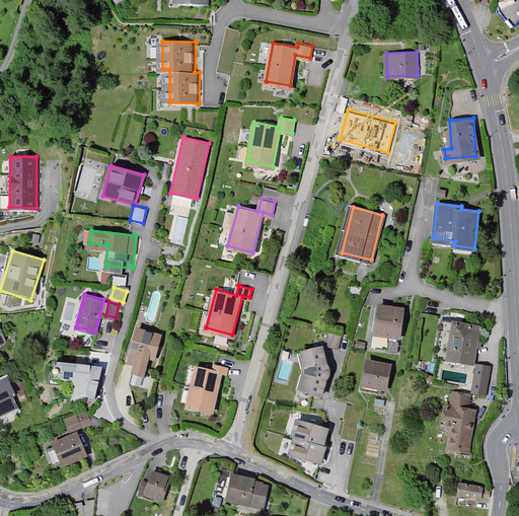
[(404,307),(380,302),(374,332),(399,337),(404,307)]
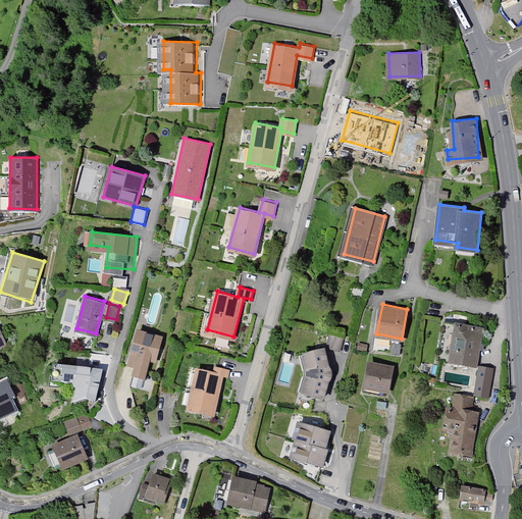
[(482,327),(445,320),(438,358),(475,365),(482,327)]
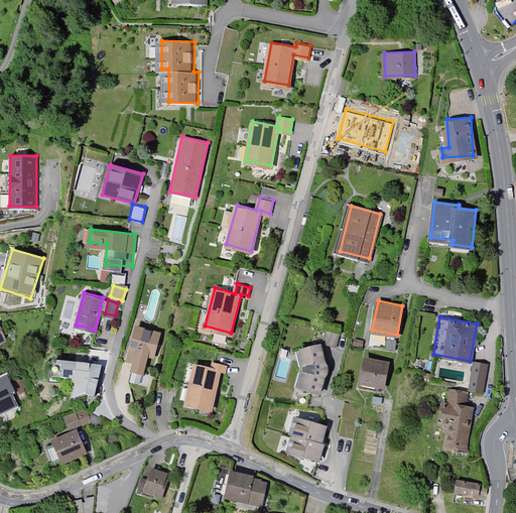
[(164,329),(138,321),(127,359),(135,361),(132,370),(144,373),(149,356),(155,357),(164,329)]
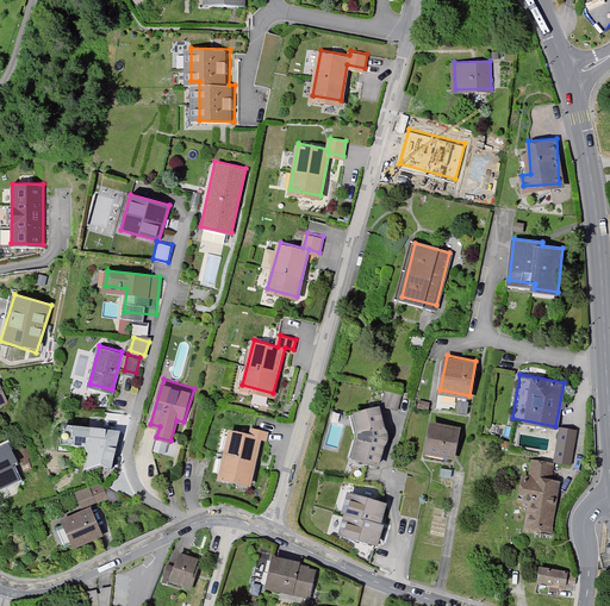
[(402,393),(388,389),(385,403),(398,406),(402,393)]
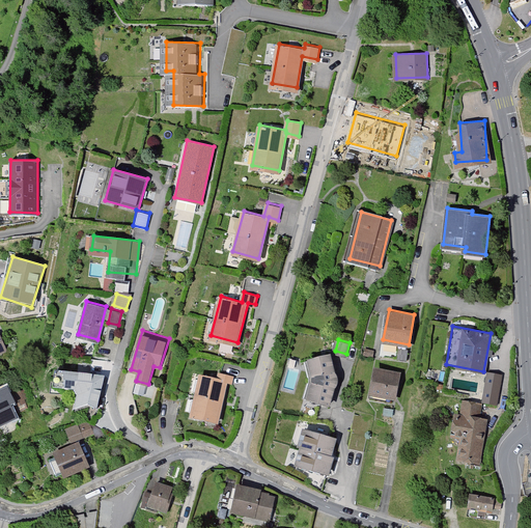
[(380,342),(379,348),(395,351),(396,344),(380,342)]
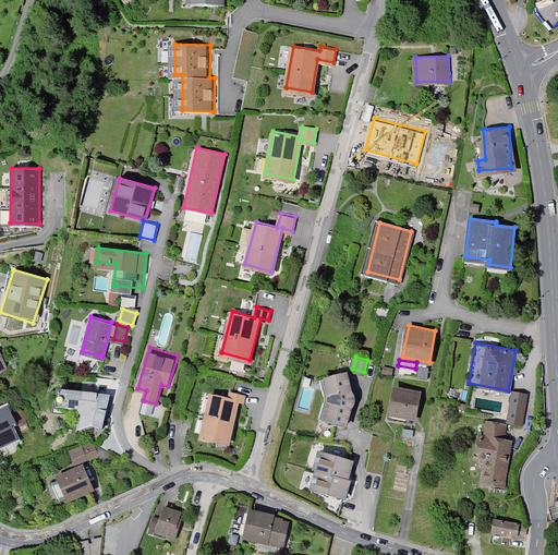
[(348,374),(324,379),(328,401),(323,423),(347,430),(354,401),(348,374)]
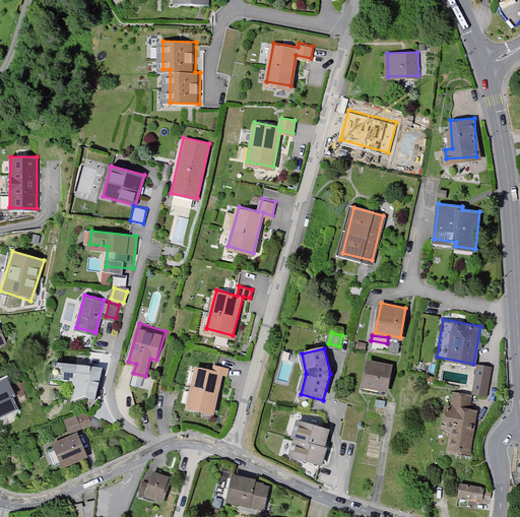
[(392,363),(368,359),(363,385),(386,389),(392,363)]
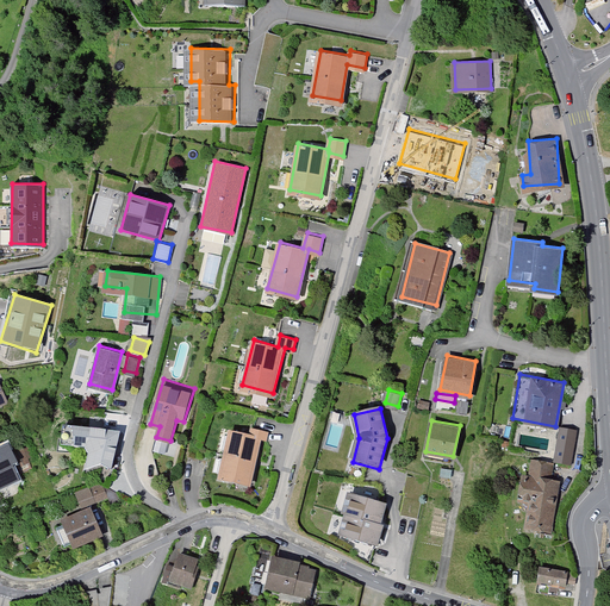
[(122,430),(62,425),(61,447),(85,449),(88,454),(83,473),(110,478),(122,430)]
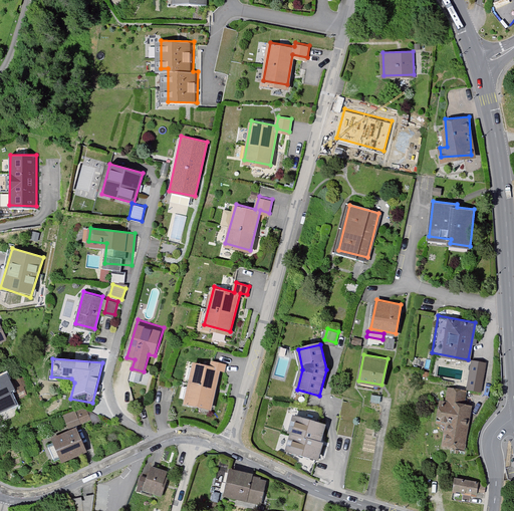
[(484,390),(486,359),(469,358),(468,389),(484,390)]
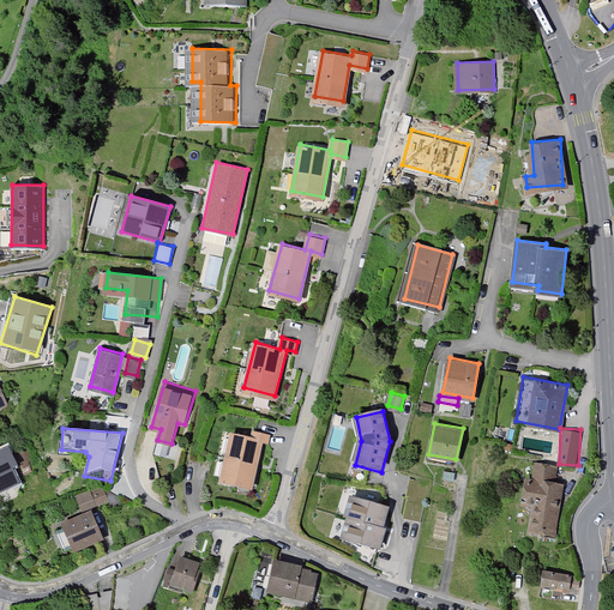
[(253,439),(234,434),(222,479),(252,488),(263,446),(268,447),(271,435),(256,430),(253,439)]
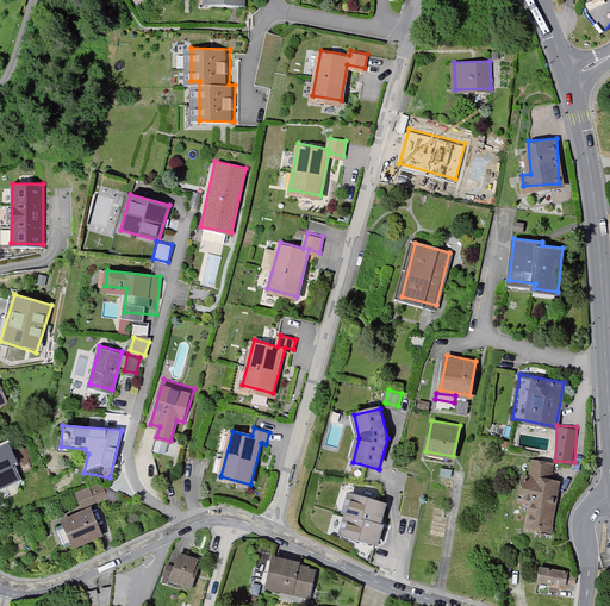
[(0,487),(23,476),(14,461),(18,460),(8,439),(0,443),(0,487)]
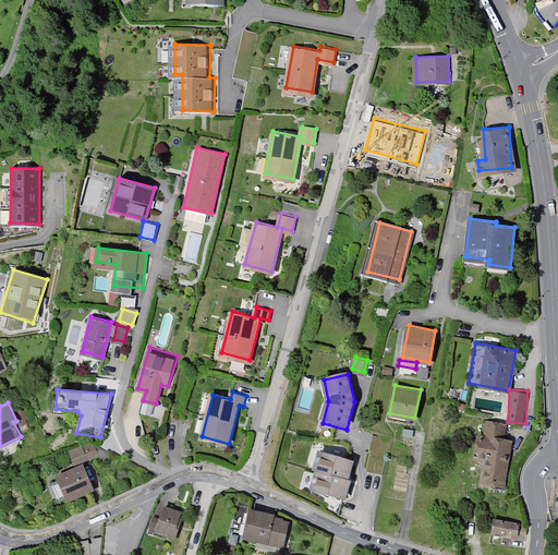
[(497,422),(488,421),(486,435),(480,434),(476,457),(486,458),(484,481),(507,484),(511,438),(496,437),(497,422)]
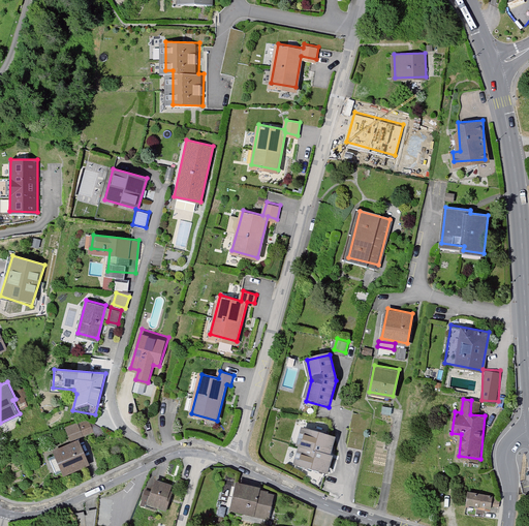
[(90,420),(70,426),(73,436),(93,429),(90,420)]
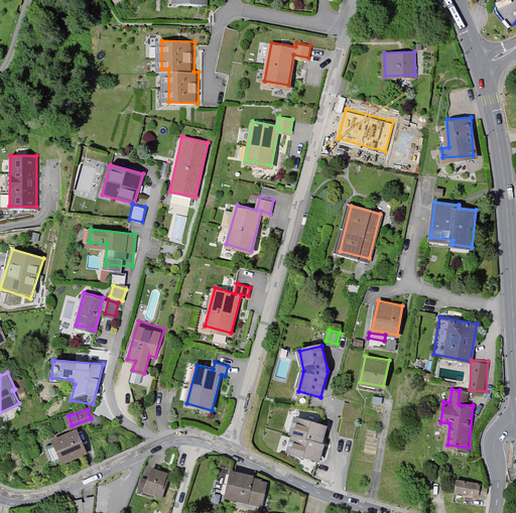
[(324,428),(296,418),(290,434),(294,436),(289,453),(317,463),(324,446),(318,444),(324,428)]
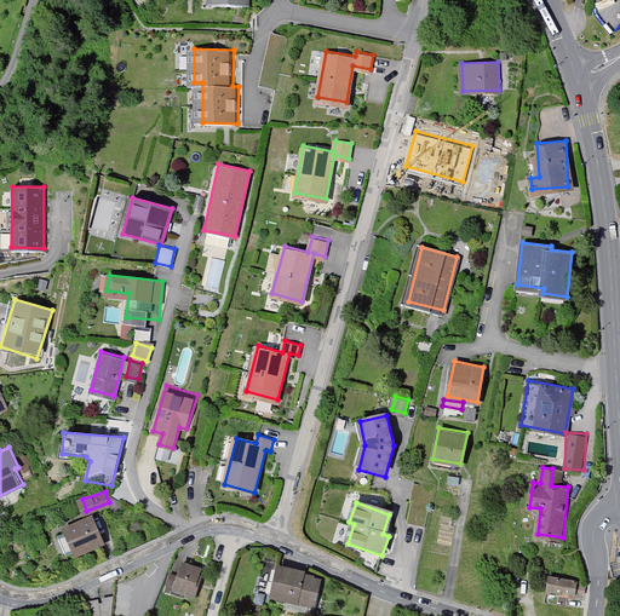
[(102,541),(90,516),(64,528),(76,553),(102,541)]
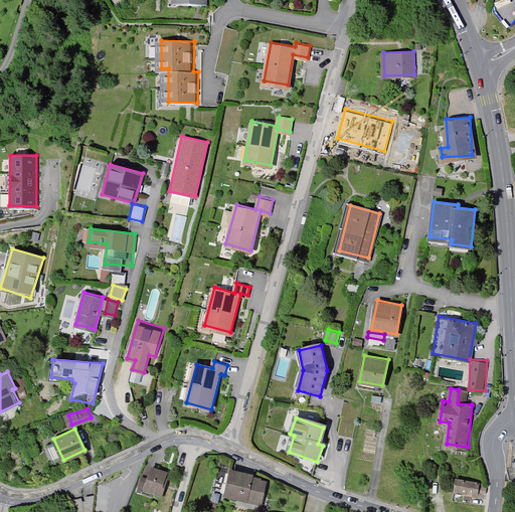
[(169,468),(151,462),(146,475),(142,473),(137,487),(160,495),(169,468)]
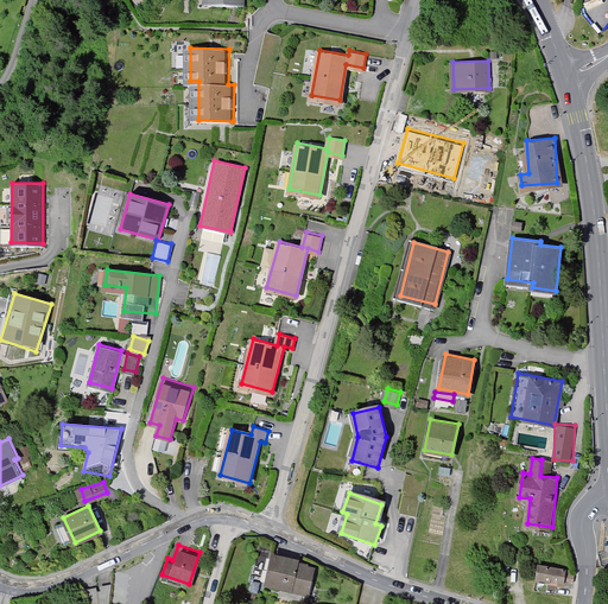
[(296,558),(274,552),(267,583),(308,593),(315,566),(295,561),(296,558)]
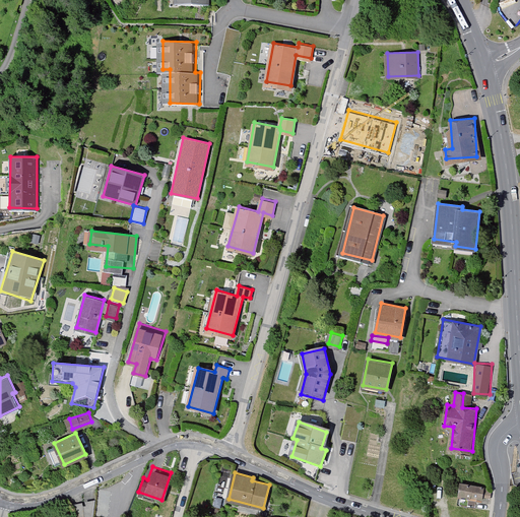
[(491,490),(463,483),(460,498),(488,504),(491,490)]
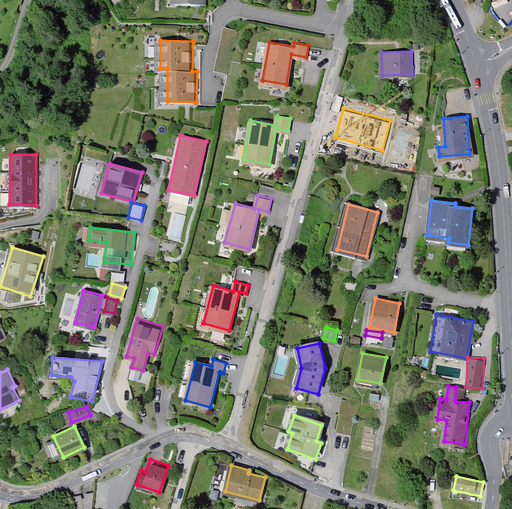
[(71,494),(73,508),(88,508),(95,508),(97,488),(71,494)]
